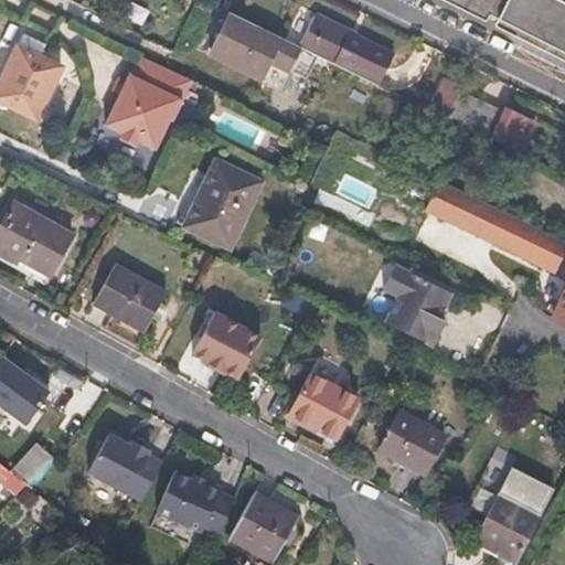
[(564,0),(437,0),(482,22),(487,14),(497,20),(493,28),(564,64),(564,0)]
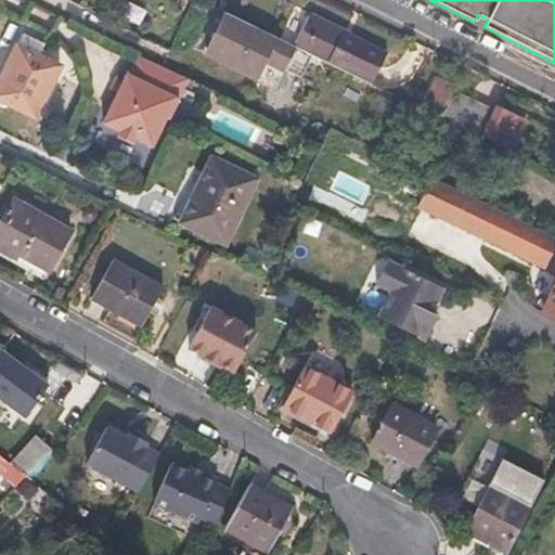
[(229,12),(217,37),(285,71),(297,46),(229,12)]
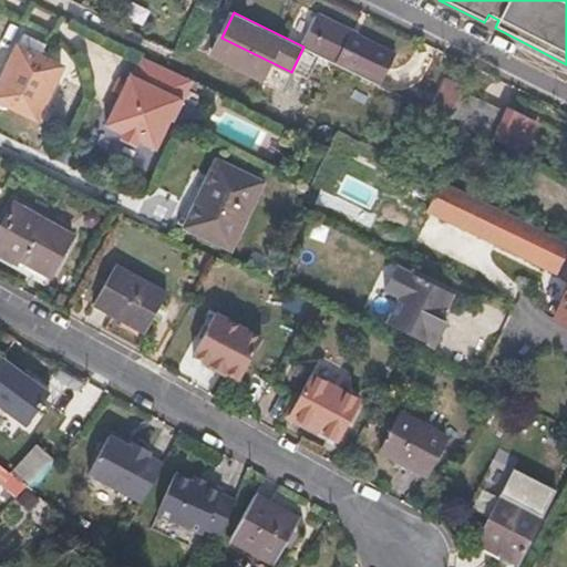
[(395,55),(318,17),(303,47),(381,85),(395,55)]
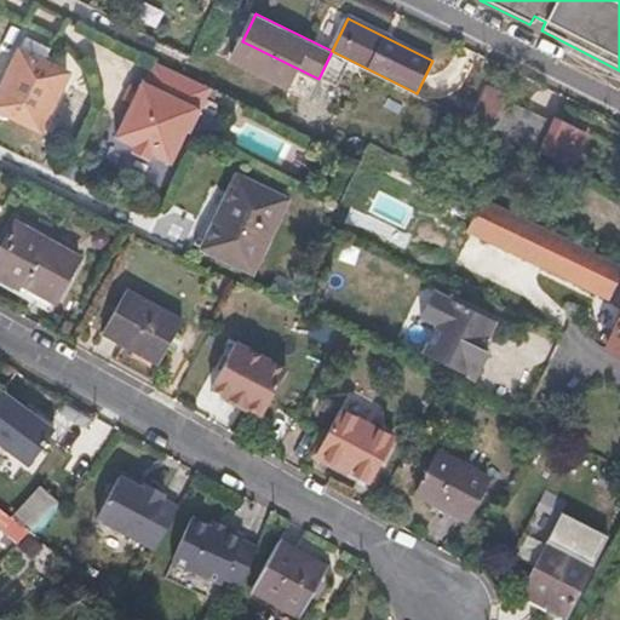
[(53,51),(28,39),(22,52),(47,64),(53,51)]
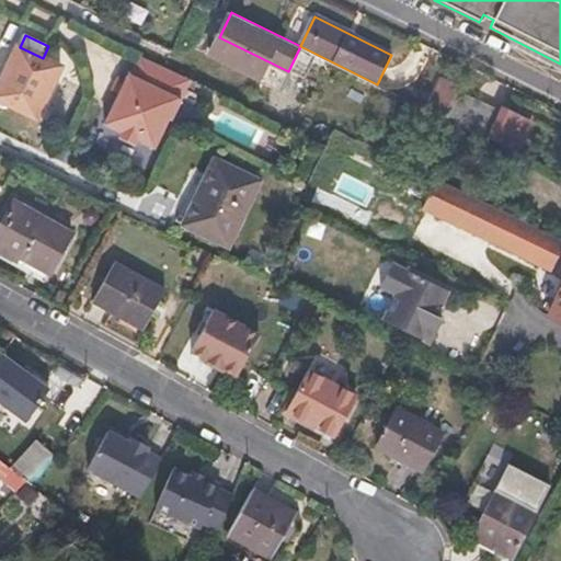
[(43,58),(20,47),(0,87),(0,100),(39,119),(65,68),(43,58)]
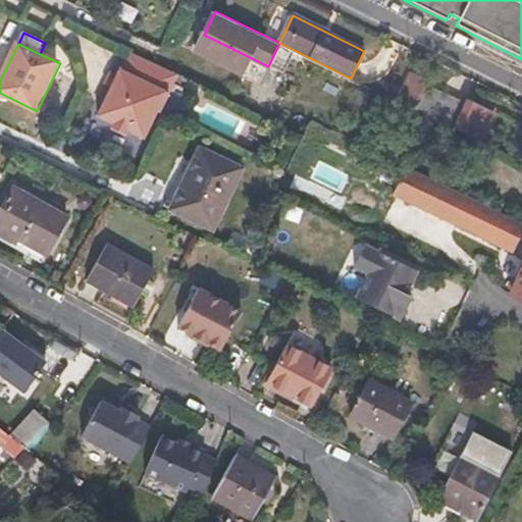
[(118,76),(113,87),(98,116),(114,124),(127,132),(144,140),(158,112),(160,113),(179,76),(147,60),(138,79),(121,70),(118,76)]
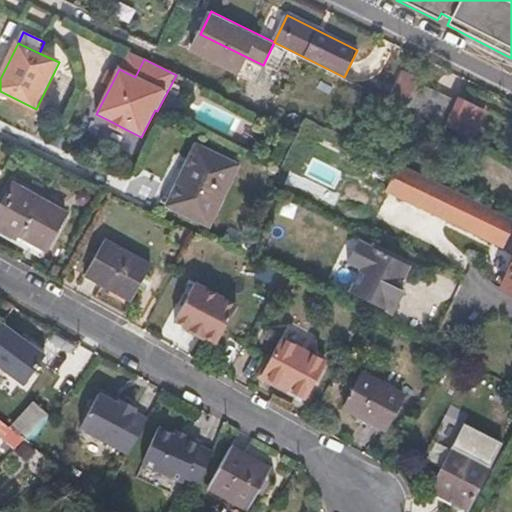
[(116,75),(109,71),(104,81),(111,85),(116,75)]
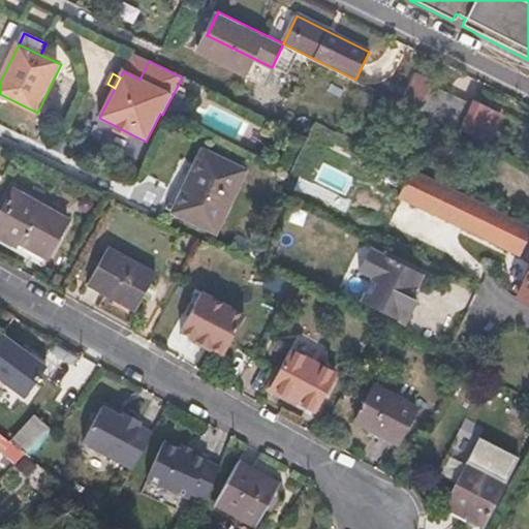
[(411,79),(400,101),(429,116),(458,130),(468,111),(426,90),(424,85),(411,79)]
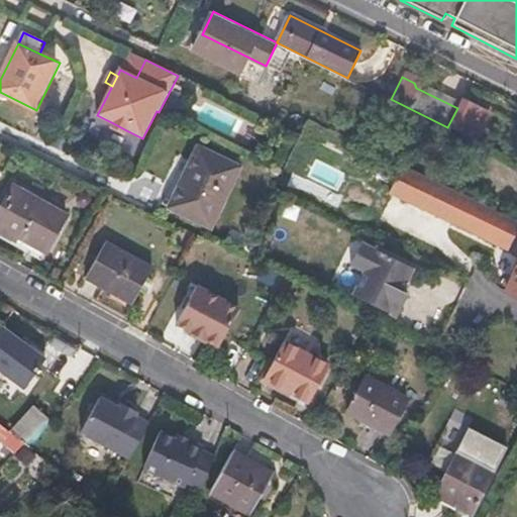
[(113,123),(111,127),(124,134),(126,130),(113,123)]
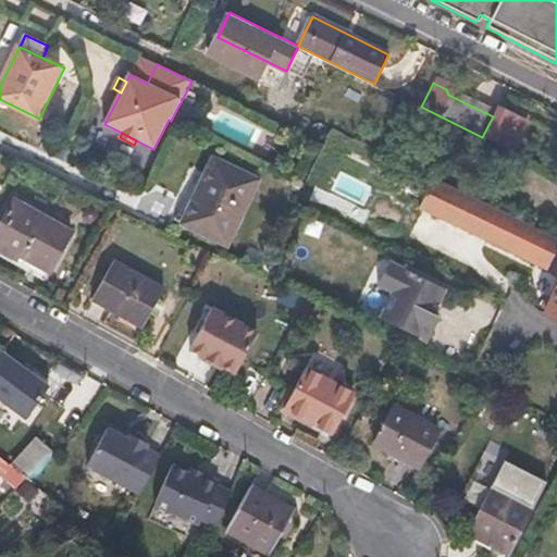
[(257,180),(214,161),(183,224),(225,245),(257,180)]
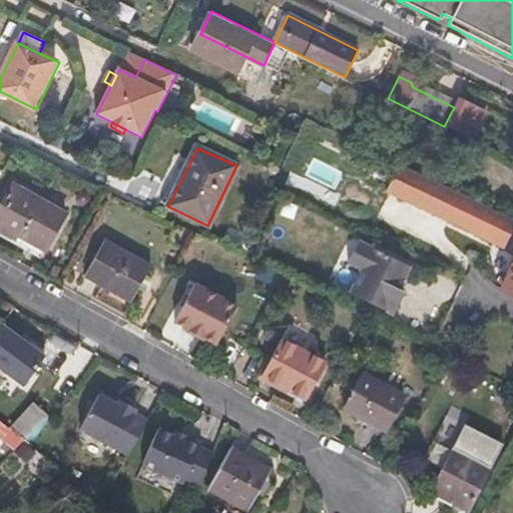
[(512,217),(404,164),(400,162),(386,191),(503,248),(512,227),(512,217)]
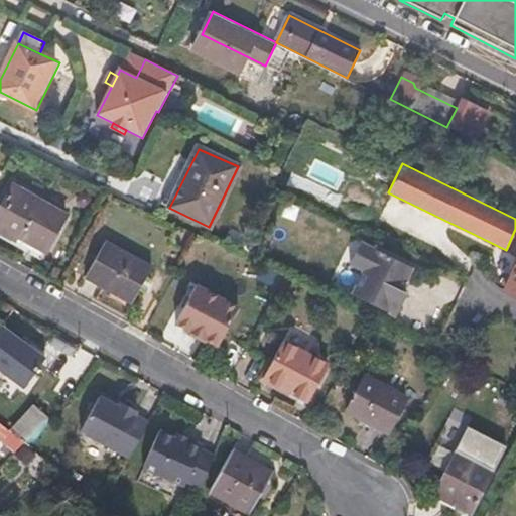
[(66,215),(12,185),(0,206),(0,230),(42,254),(66,215)]
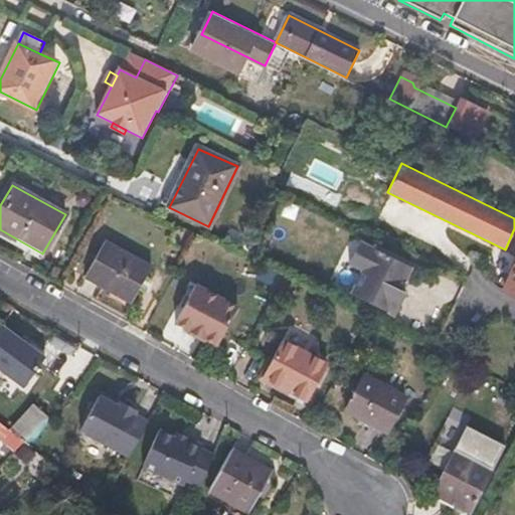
[(153,259),(112,237),(92,275),(133,297),(153,259)]
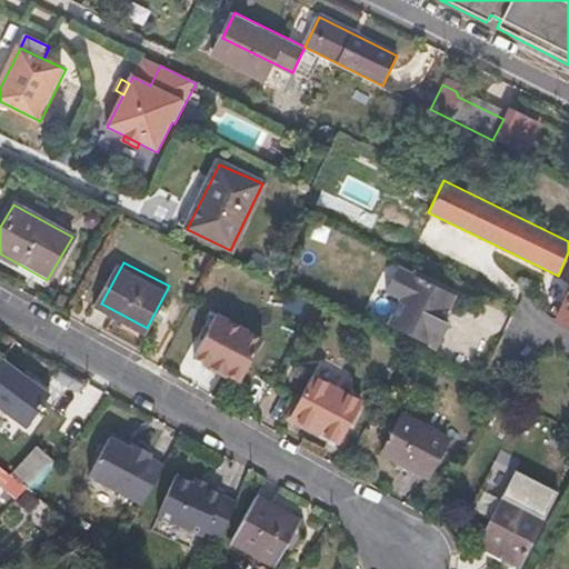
[(453,295),(397,267),(386,290),(401,298),(388,325),(436,348),(448,323),(441,320),(453,295)]
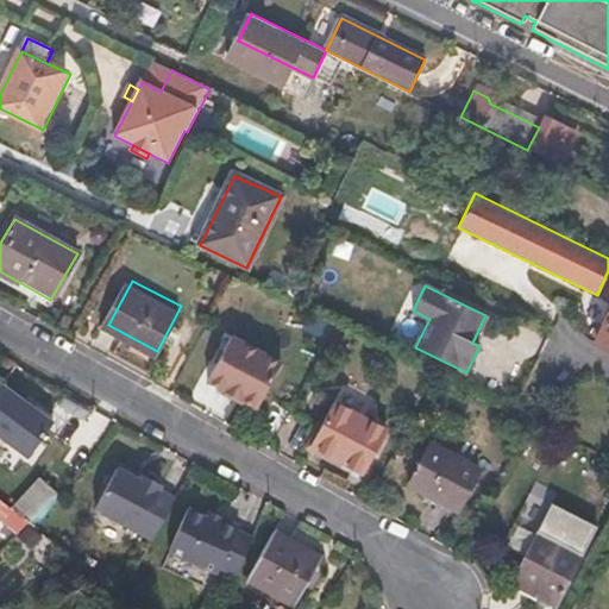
[(608,312),(595,343),(608,349),(608,312)]
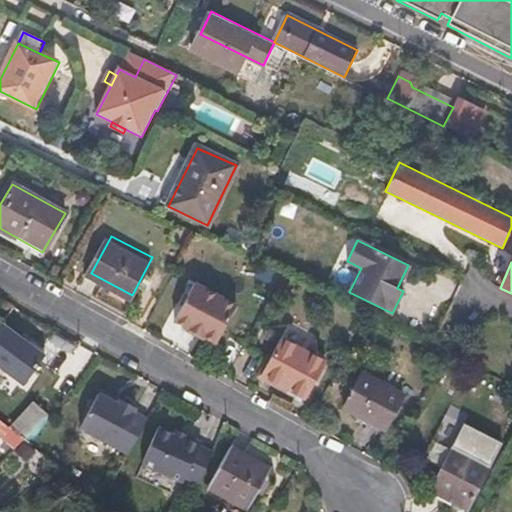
[(237,303),(195,281),(175,319),(212,338),(218,339),(237,303)]
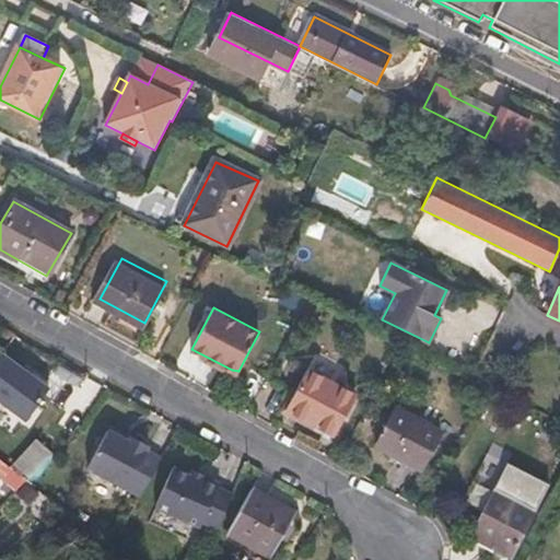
[(0,400),(27,421),(51,388),(4,353),(0,359),(0,400)]
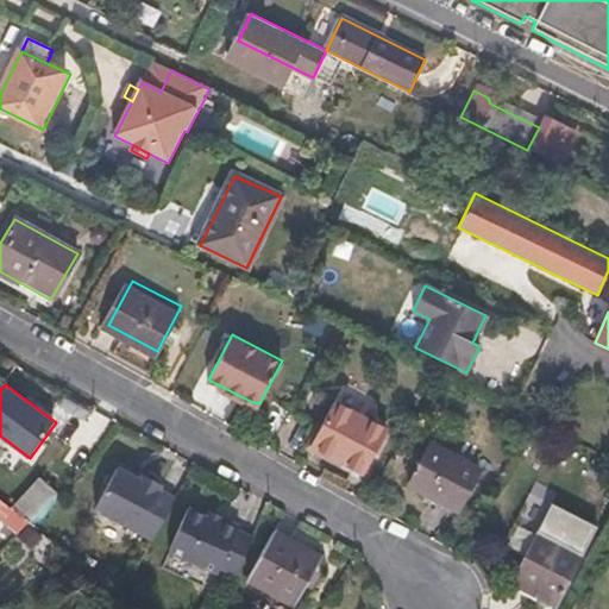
[(388,428),(334,402),(313,445),(366,471),(388,428)]
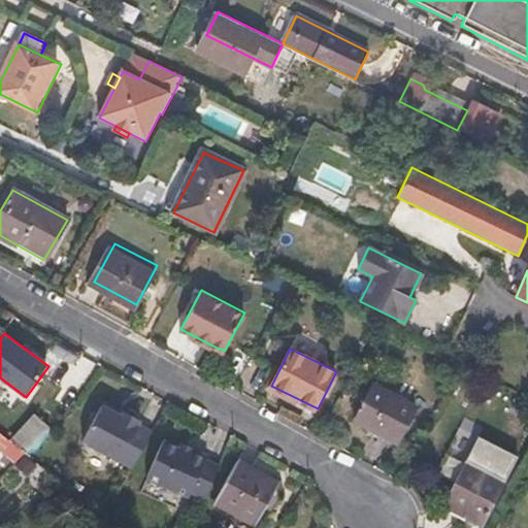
[(416,405),(374,384),(355,421),(396,441),(416,405)]
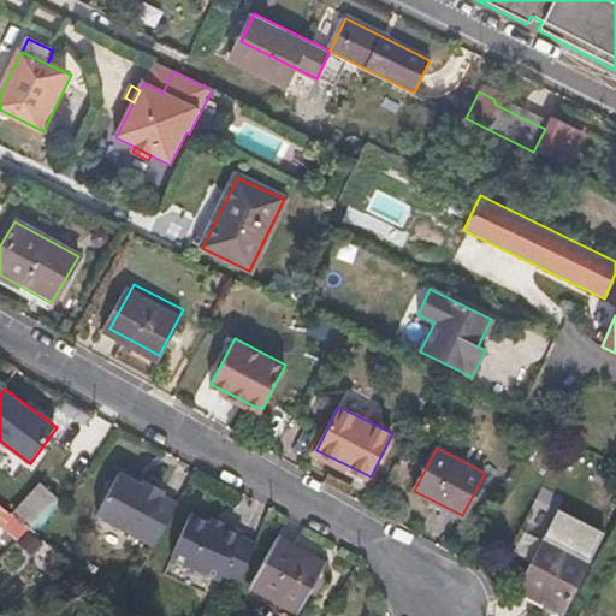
[(123,469),(120,474),(142,486),(144,481),(123,469)]
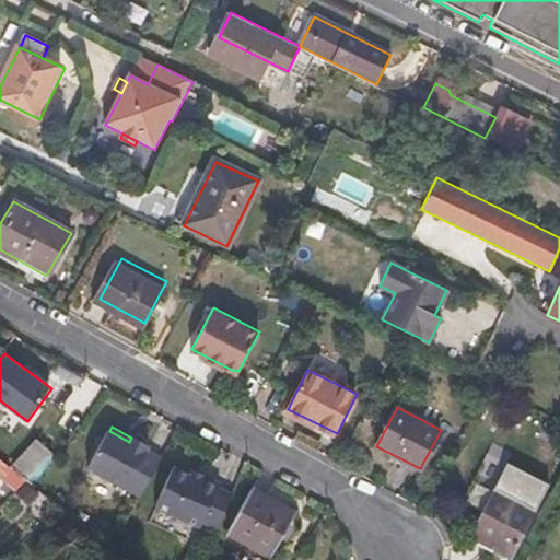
[(129,442),(109,431),(89,470),(140,498),(161,457),(148,451),(150,446),(131,438),(129,442)]
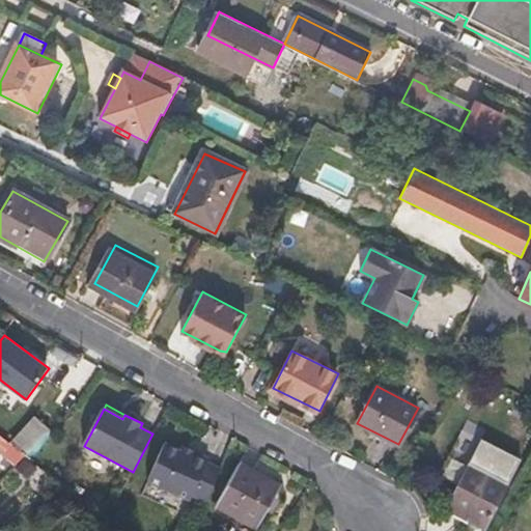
[(478,438),(441,509),(481,529),(518,457),(478,438)]
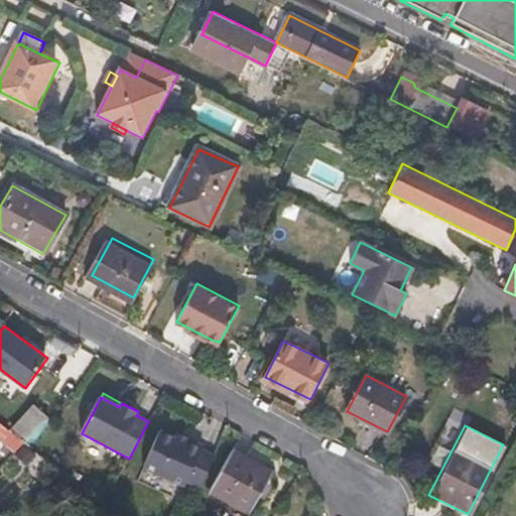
[(13,452),(23,441),(8,431),(0,442),(13,452)]
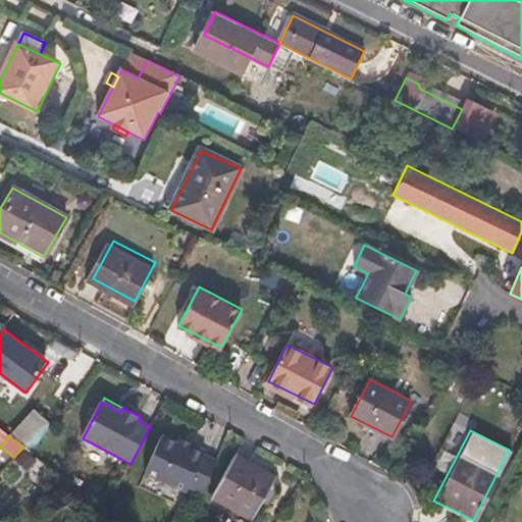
[(187,448),(160,436),(145,473),(186,491),(187,487),(201,493),(215,461),(201,455),(203,451),(189,445),(187,448)]
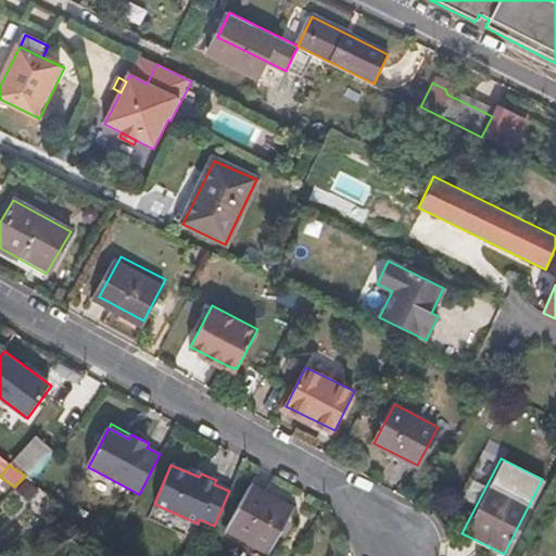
[(293,508),(251,484),(226,526),(243,535),(269,550),(293,508)]
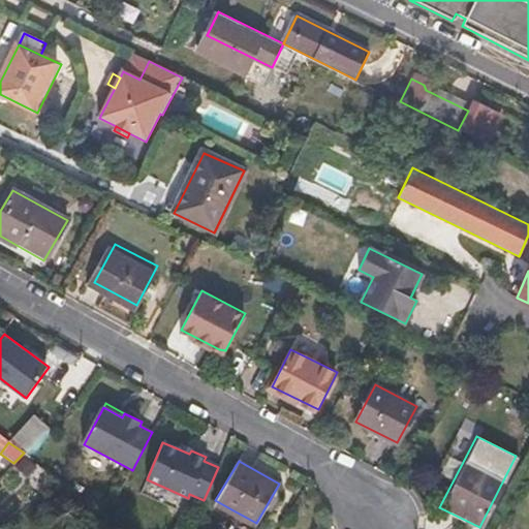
[(231,509),(215,500),(213,505),(232,517),(226,528),(227,528),(252,528),(256,523),(231,509)]
